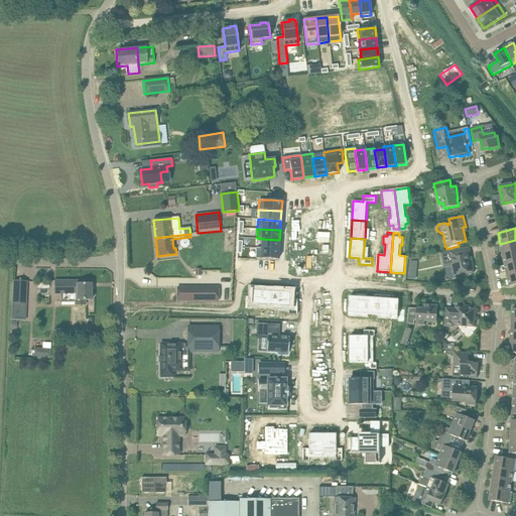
[(262,239),(261,248),(279,249),(279,240),(262,239)]
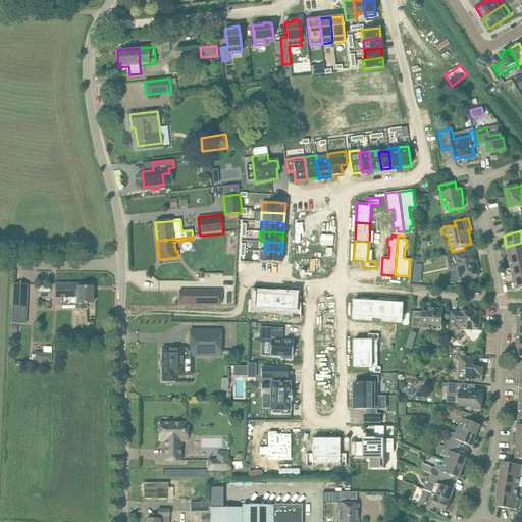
[(508,257),(521,254),(521,243),(506,247),(508,257)]
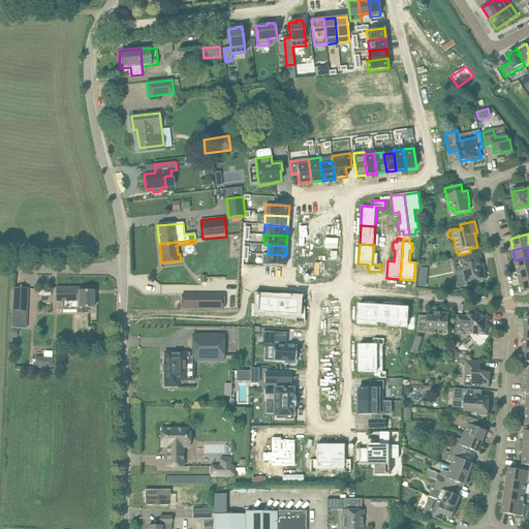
[(262,254),(262,265),(285,267),(286,255),(268,254),(262,254)]
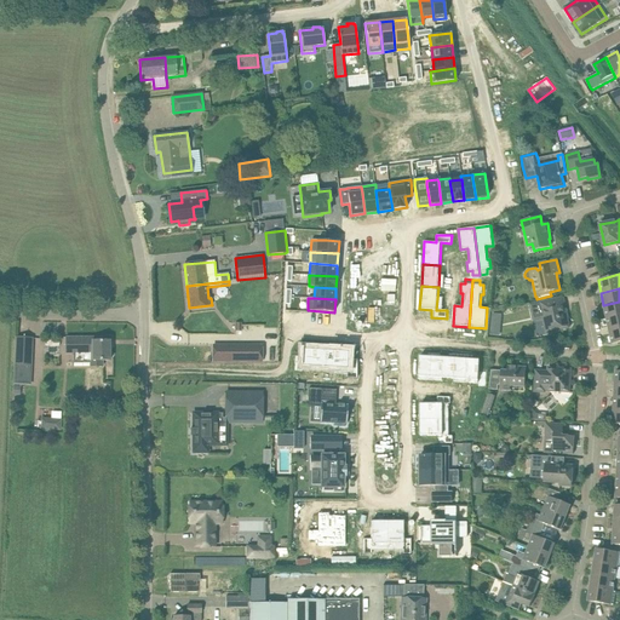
[(529,304),(529,305),(533,321),(543,319),(545,332),(567,327),(566,319),(568,317),(564,304),(563,305),(561,298),(529,304)]
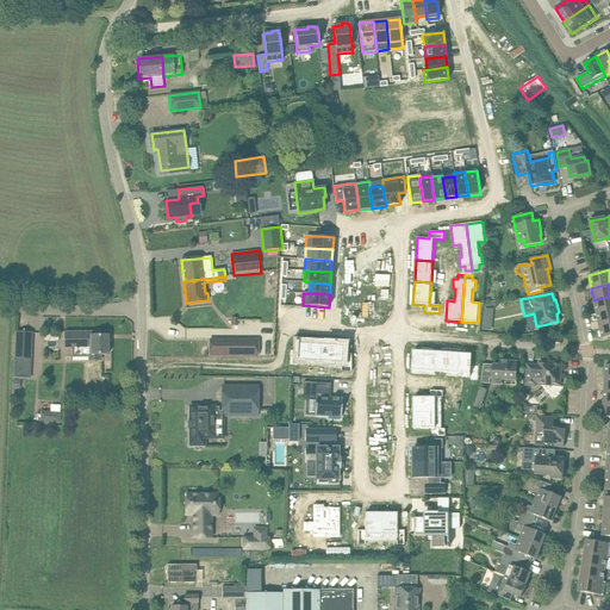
[(597,313),(609,310),(609,297),(593,300),(597,313)]
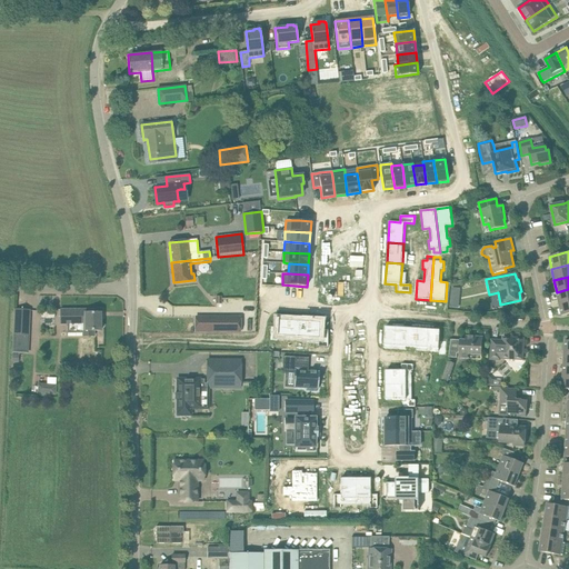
[(460,308),(461,288),(451,288),(450,307),(460,308)]
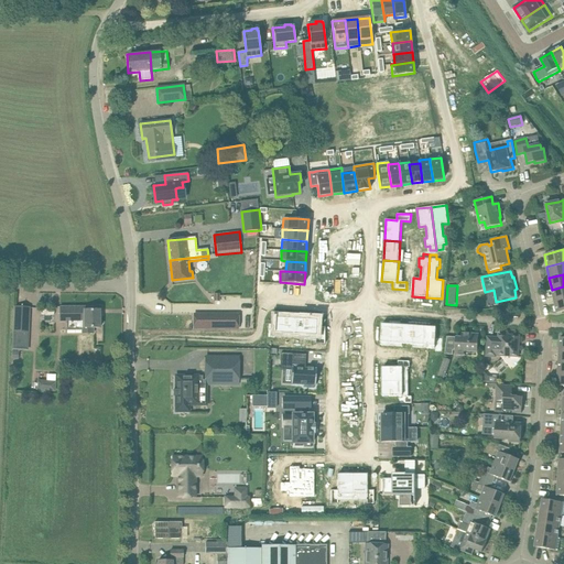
[(554,301),(563,299),(563,286),(552,290),(554,301)]
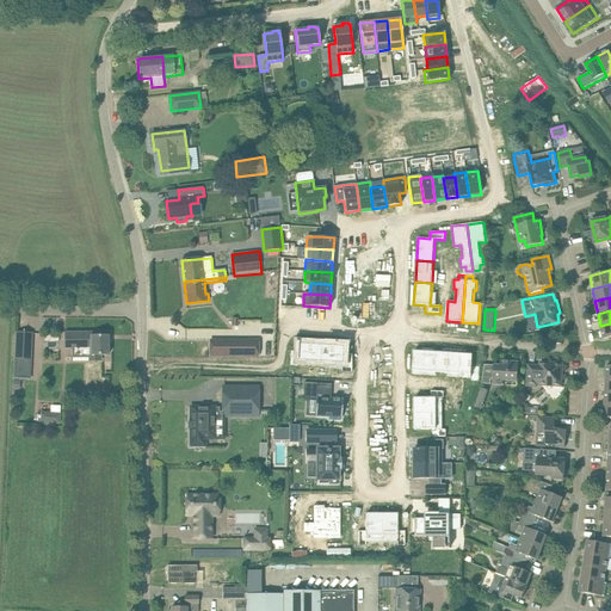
[(610,323),(600,326),(603,339),(610,337),(610,323)]
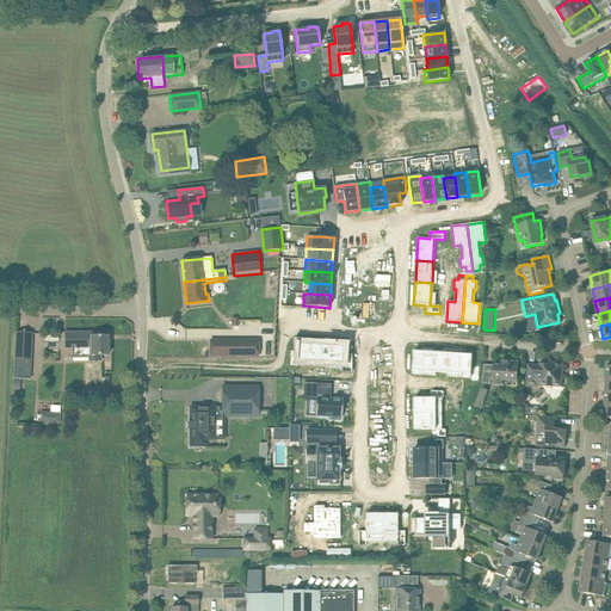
[(100,332),(65,333),(65,349),(72,349),(72,358),(88,358),(88,362),(100,362),(100,356),(107,356),(107,335),(100,335),(100,332)]
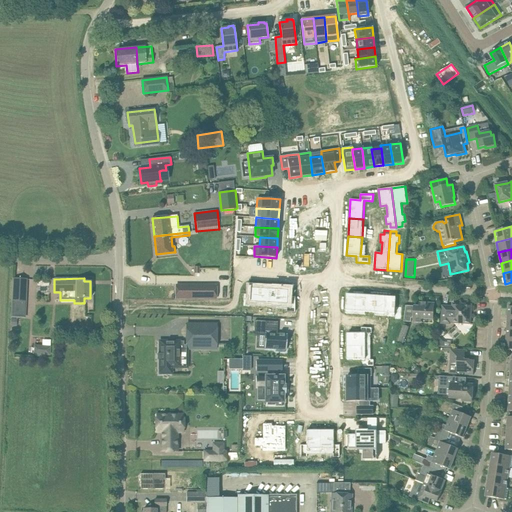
[(13,279),(12,300),(26,301),(27,279),(13,279)]
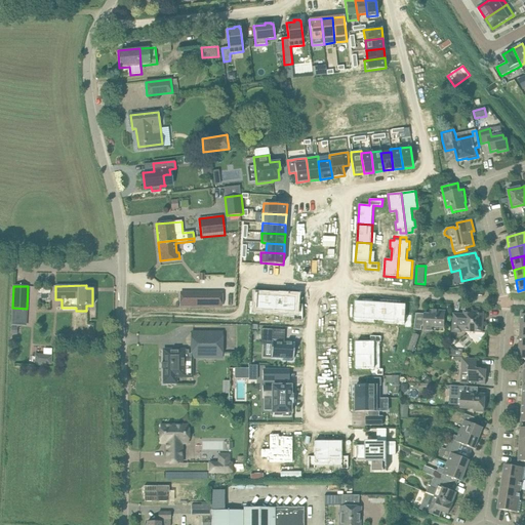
[(180,292),(180,307),(221,307),(221,292),(180,292)]
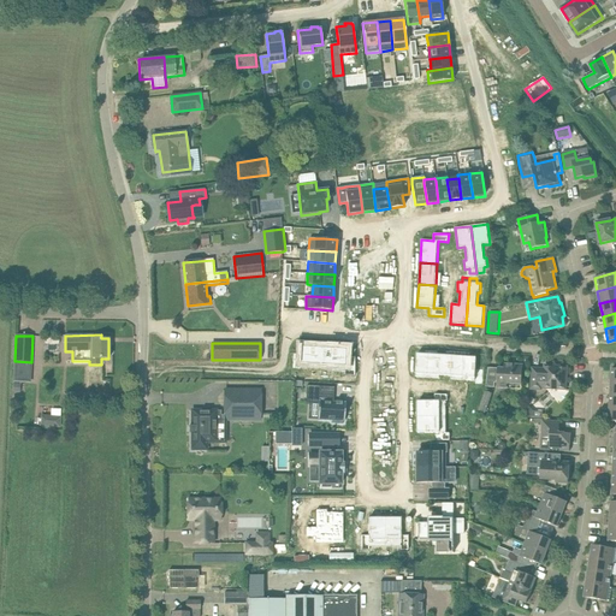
[(294,354),(292,368),(300,369),(301,363),(323,365),(324,348),(301,347),(301,354),(294,354)]
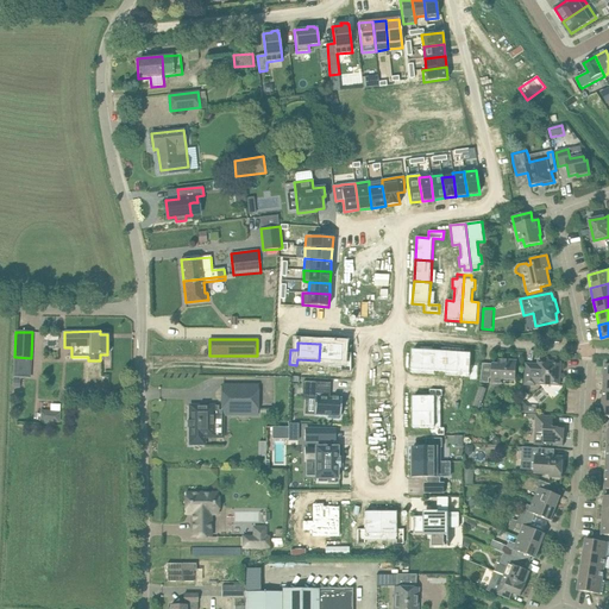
[(320,344),(319,360),(328,360),(328,366),(340,368),(340,371),(351,372),(351,353),(341,352),(343,345),(320,344)]
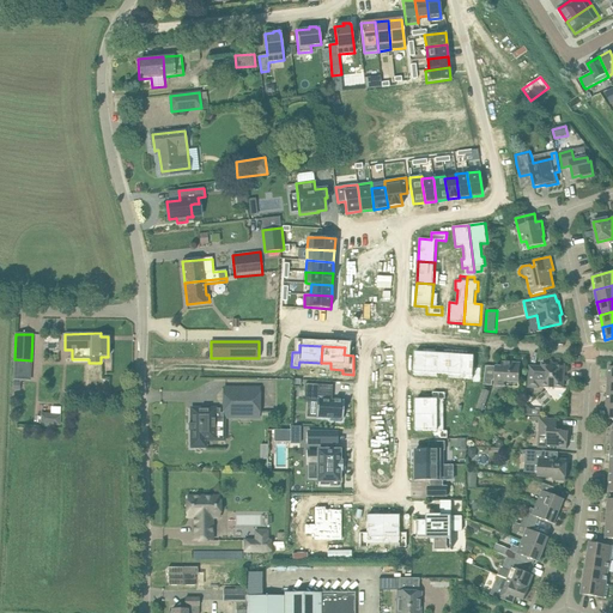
[(414,352),(413,372),(426,374),(428,352),(414,352)]
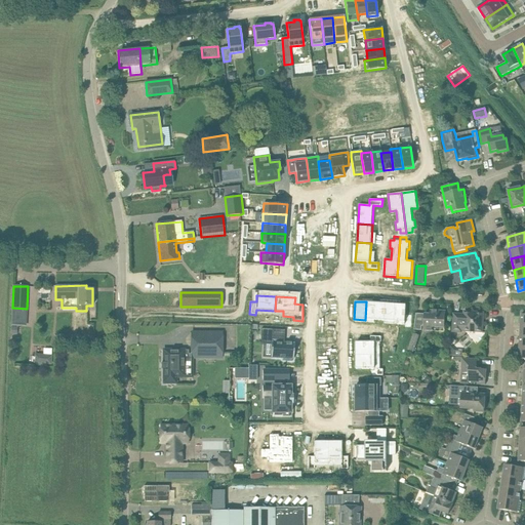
[(366,301),(365,320),(374,321),(376,303),(366,301)]
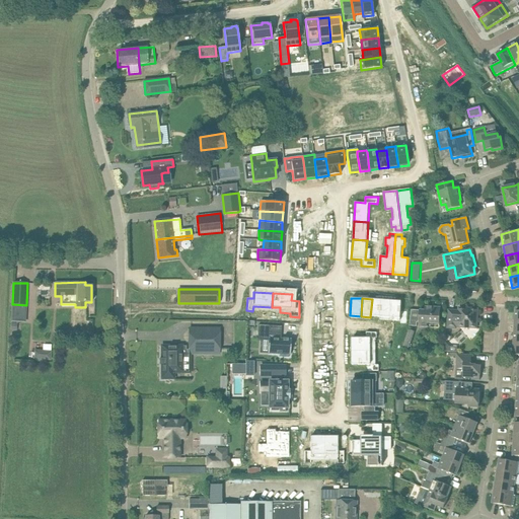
[(372,299),(370,317),(380,317),(381,300),(372,299)]
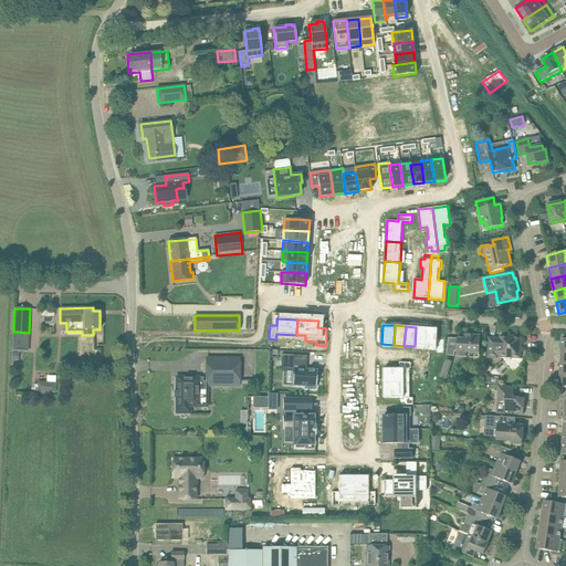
[(416,327),(415,346),(426,347),(427,327),(416,327)]
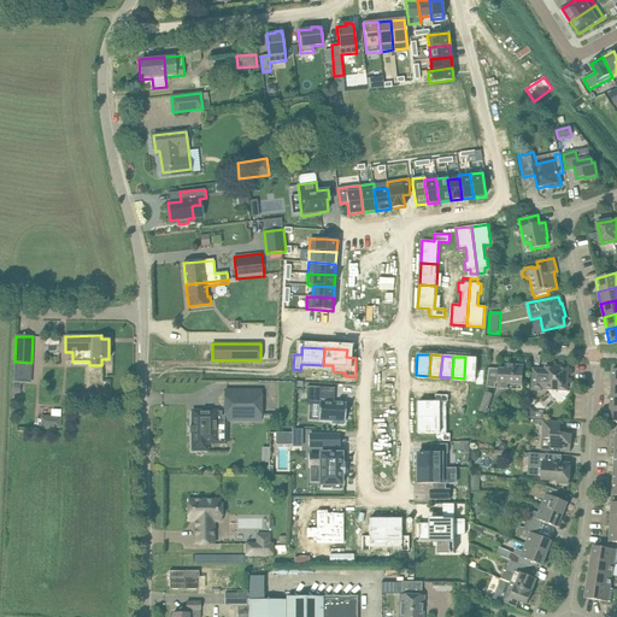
[(465,357),(464,378),(476,378),(476,385),(483,386),(485,370),(477,370),(477,358),(465,357)]
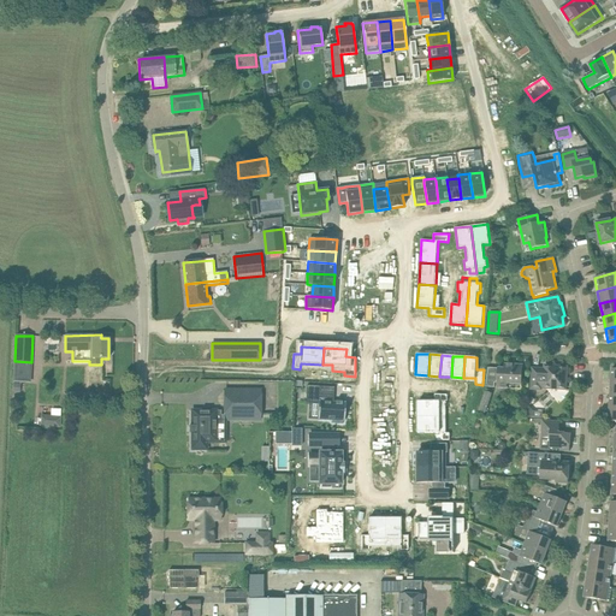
[(498,381),(497,388),(508,389),(508,384),(521,384),(522,378),(522,366),(504,363),(504,366),(504,368),(499,368),(498,368),(498,381)]
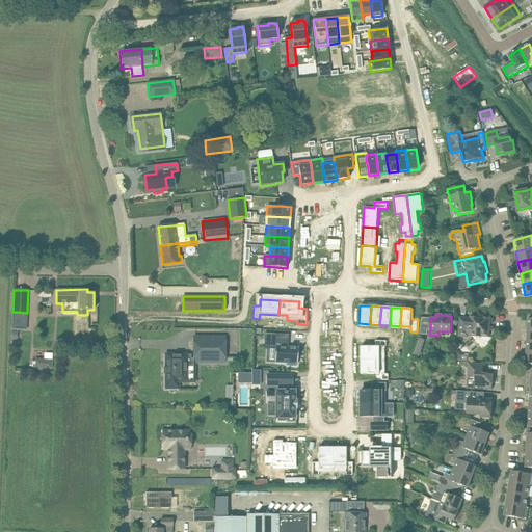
[(481,335),(481,336),(488,337),(489,328),(488,328),(488,318),(471,317),(471,320),(469,320),(469,318),(459,318),(458,337),(468,337),(468,335),(481,335)]
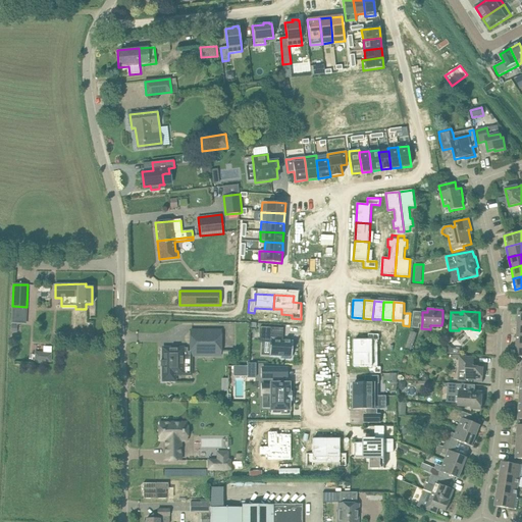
[(260,326),(259,342),(261,342),(270,342),(269,356),(270,356),(276,356),(280,356),(280,359),(281,359),(291,359),(291,357),(292,357),(293,341),(292,341),(292,342),(282,341),(283,328),(260,326)]
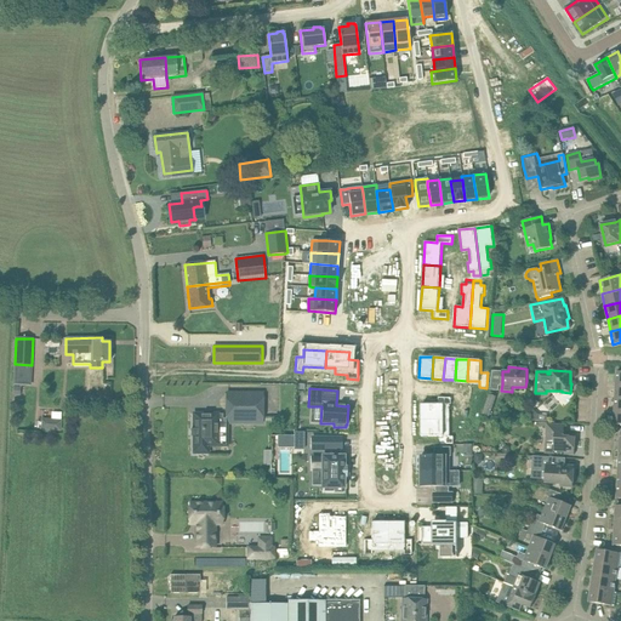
[(262,393),(226,393),(226,423),(262,423),(262,393)]
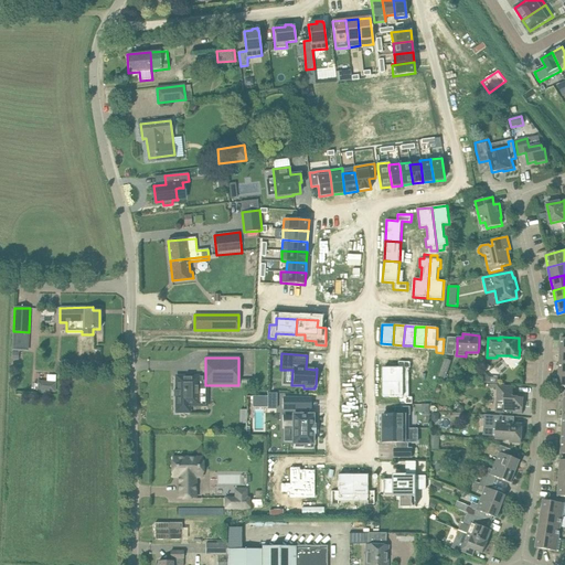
[(439,379),(445,380),(450,361),(446,359),(439,379)]
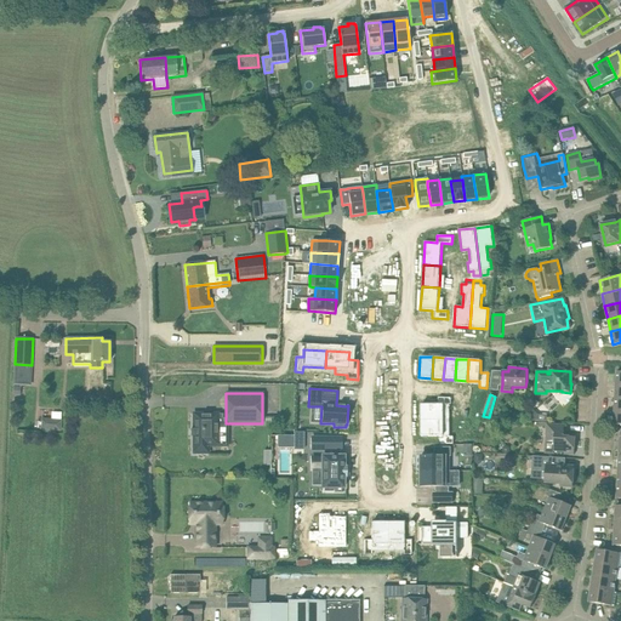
[(438,404),(421,404),(421,421),(450,421),(450,405),(451,405),(451,398),(438,397),(438,404)]
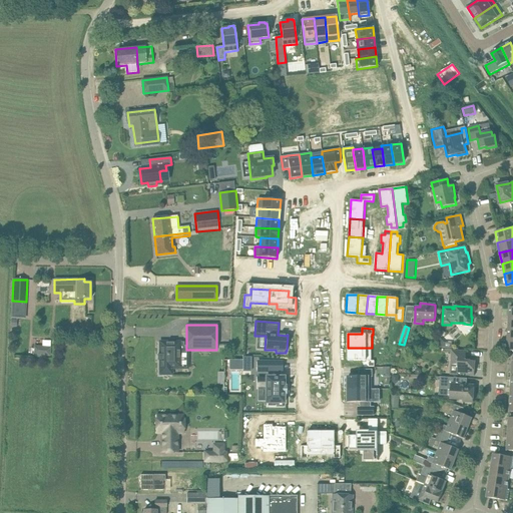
[(160,355),(158,355),(158,360),(160,360),(160,374),(172,374),(172,368),(180,368),(180,350),(184,350),(184,345),(184,342),(160,342),(160,350),(160,355)]
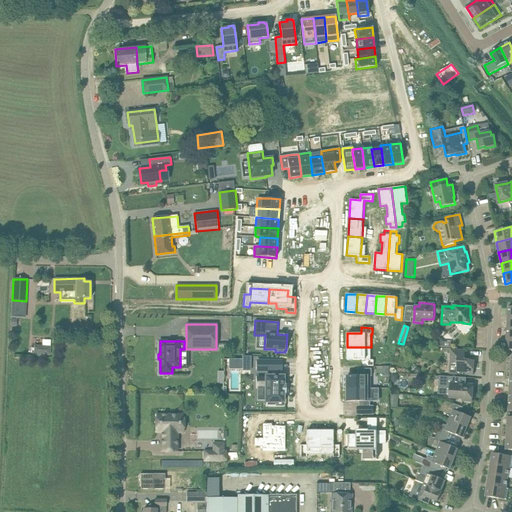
[(371,347),(347,347),(347,360),(349,360),(362,360),(362,366),(374,366),(374,359),(371,359),(371,347)]
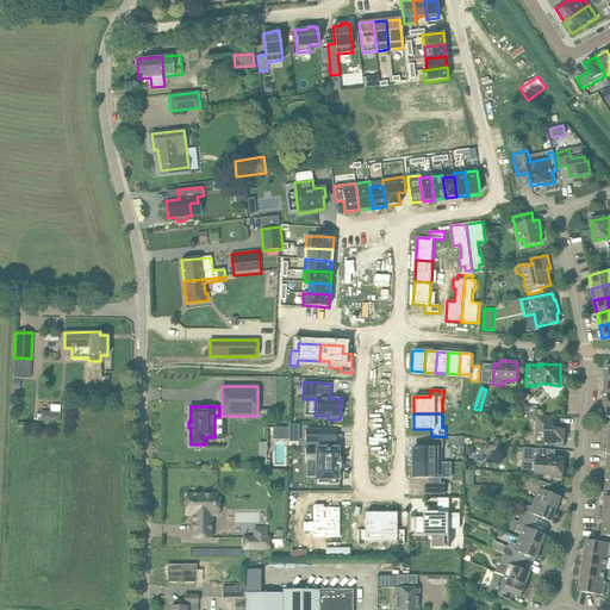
[(47,422),(48,415),(37,415),(36,421),(42,422),(42,424),(50,425),(50,422),(47,422)]
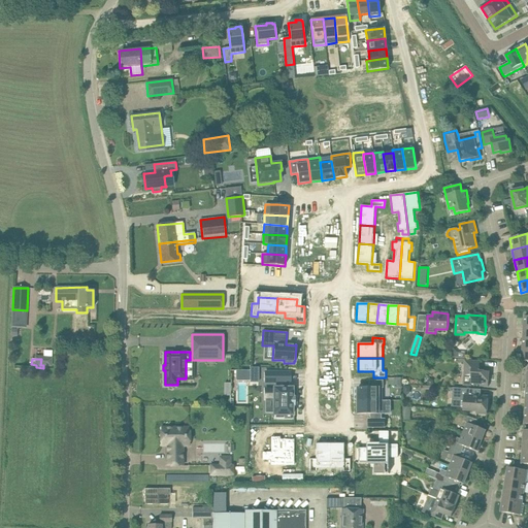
[(482,362),(471,361),(465,361),(465,360),(458,359),(457,363),(465,363),(464,376),(471,377),(470,384),(480,385),(480,387),(488,387),(489,372),(481,371),(482,362)]
